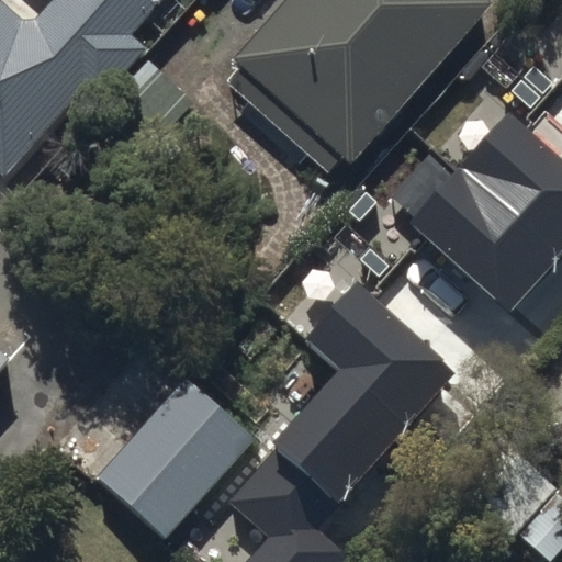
[(128,53),(148,31),(161,44),(186,18),(172,4),(176,0),(37,0),(55,15),(32,41),(0,11),(0,189),(1,190),(79,104),(92,116),(141,64),(128,53)]
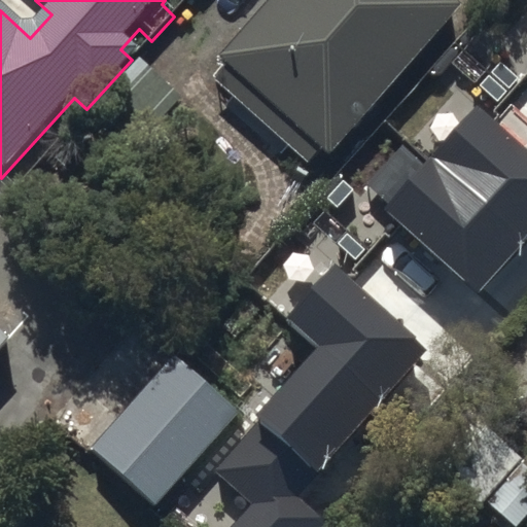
[(327,145),(449,0),(260,0),(220,48),(231,58),(218,72),(310,150),(319,139),(327,145)]
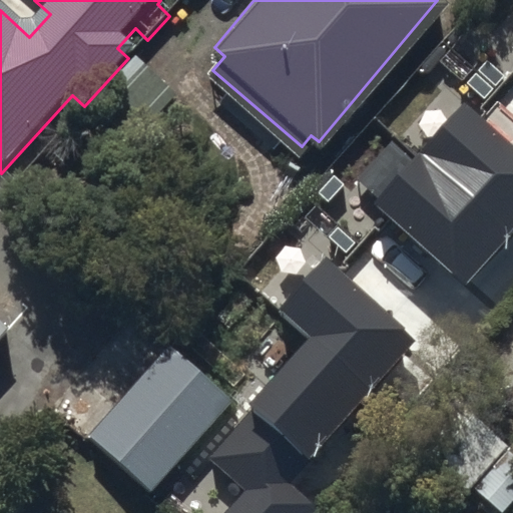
[(512,231),(512,147),(464,104),(374,205),(464,287),(512,231)]
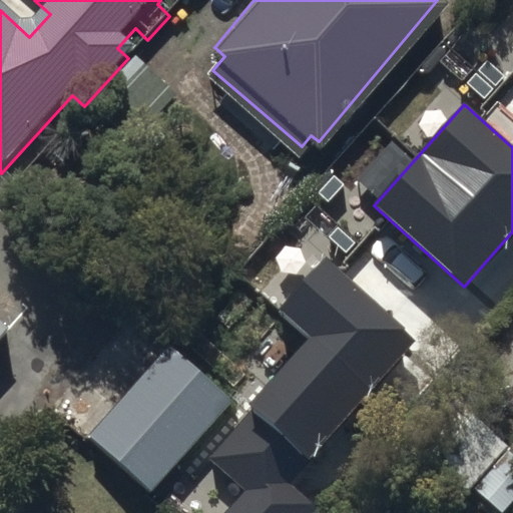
[(421,342),(327,255),(279,308),(311,337),(248,404),(255,409),(210,457),(247,490),(225,512),(311,512),(317,508),(290,483),(421,342)]
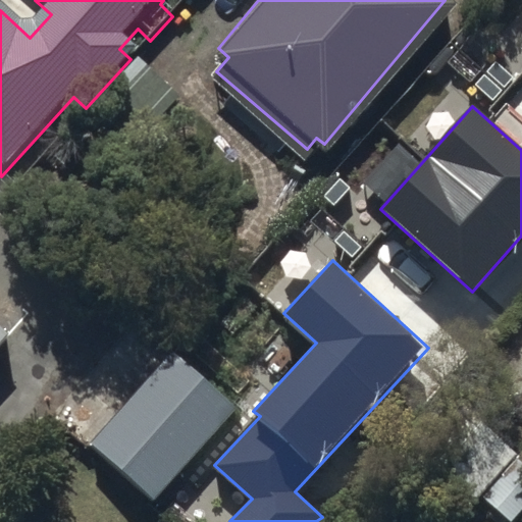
[(0,342),(9,331),(0,323),(0,342)]
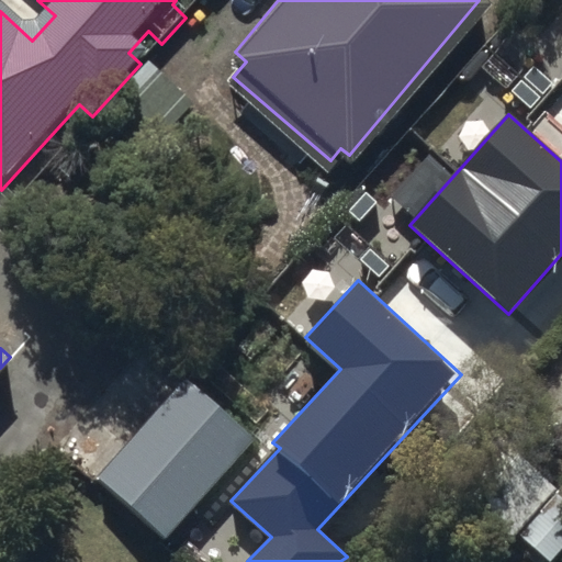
[(254,440),(186,380),(97,479),(165,539),(254,440)]
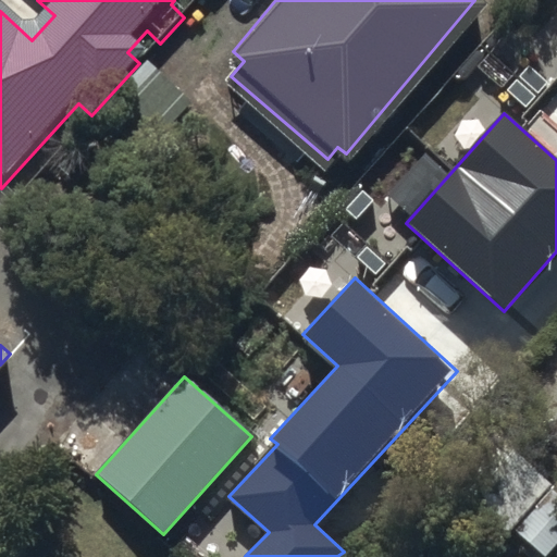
[(555,472),(510,436),(448,510),(490,546),(510,521),(545,551),(556,536),(556,487),(548,480),(555,472)]
